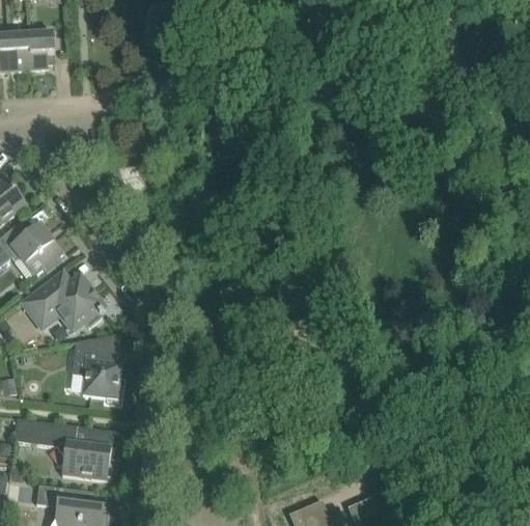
[(29,33),(31,68),(47,67),(47,61),(53,61),(54,64),(53,31),(29,33)]
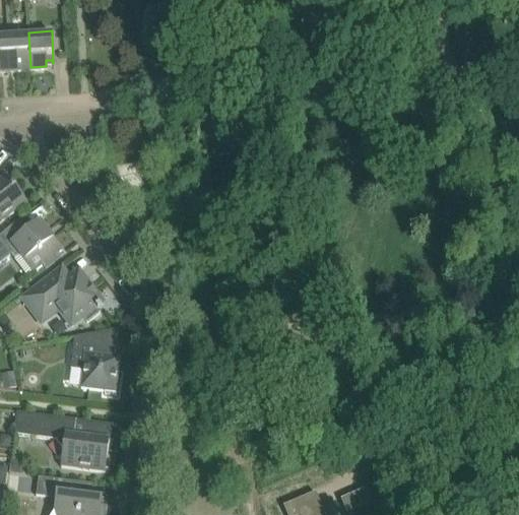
[(8,68),(30,67),(28,33),(6,34),(8,68)]
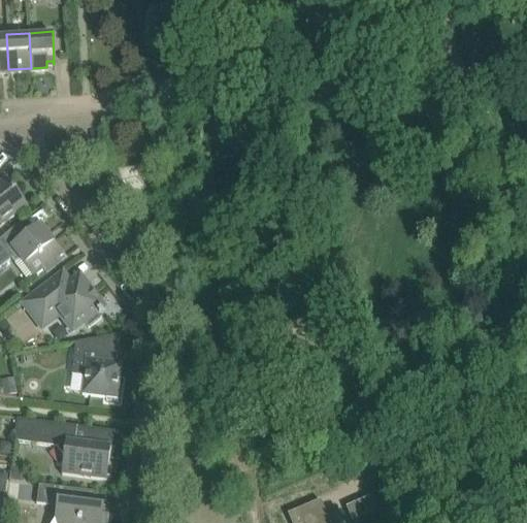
[(0,69),(8,69),(6,34),(0,34),(0,69)]
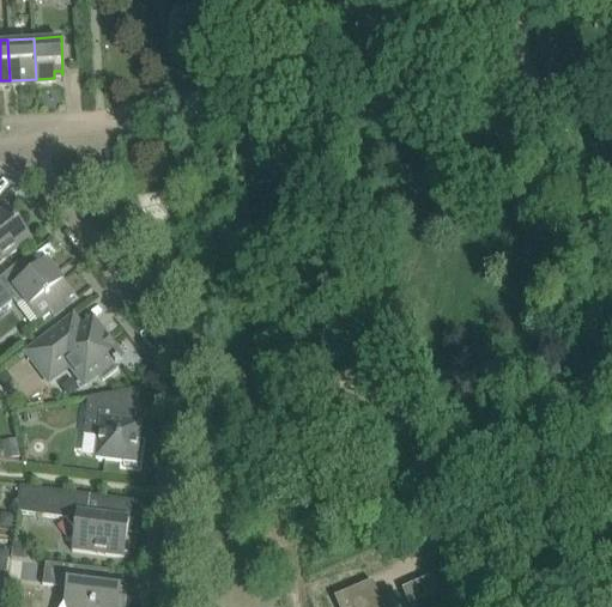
[(0,256),(10,249),(29,235),(6,205),(0,208),(0,256)]
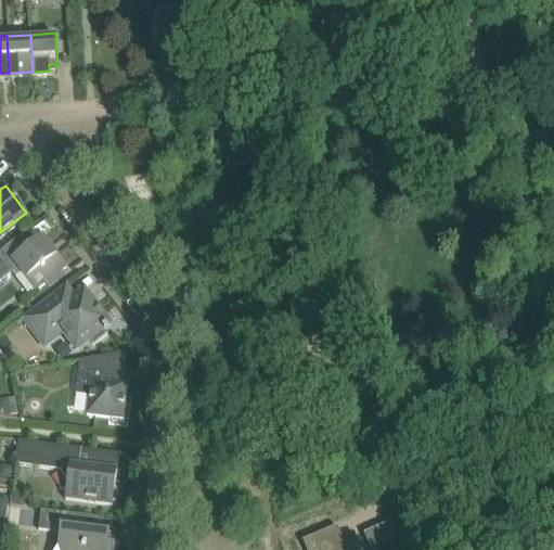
[(41,232),(35,238),(26,227),(9,241),(0,246),(0,277),(11,268),(14,272),(20,268),(34,286),(43,280),(48,284),(65,271),(61,266),(65,263),(41,232)]
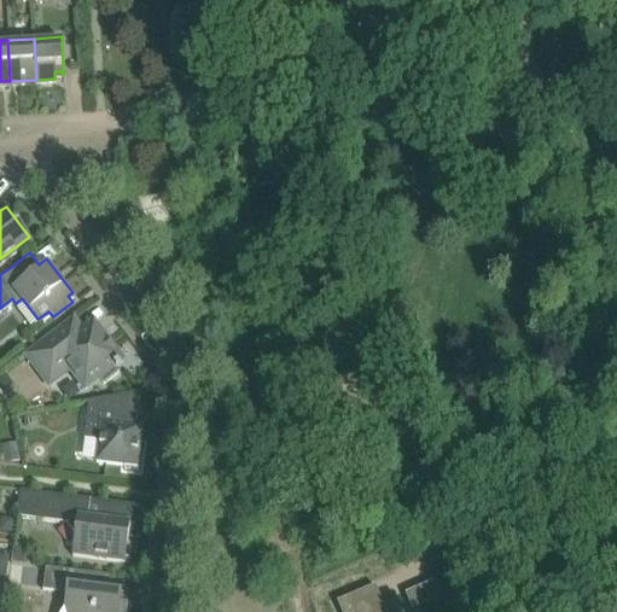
[(51,327),(23,348),(47,379),(69,363),(77,376),(83,384),(98,373),(102,378),(117,367),(116,363),(120,361),(117,357),(121,355),(98,326),(92,319),(86,324),(81,326),(70,313),(51,327)]
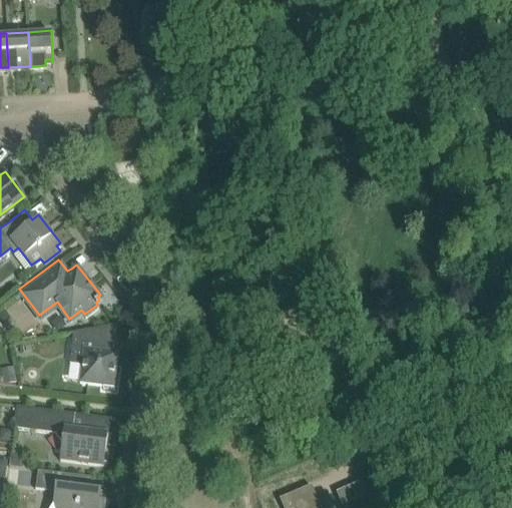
[(115,323),(120,322),(120,321),(68,331),(68,332),(72,331),(68,361),(81,363),(78,380),(102,383),(101,385),(114,387),(117,371),(114,370),(115,364),(116,351),(111,350),(115,323)]
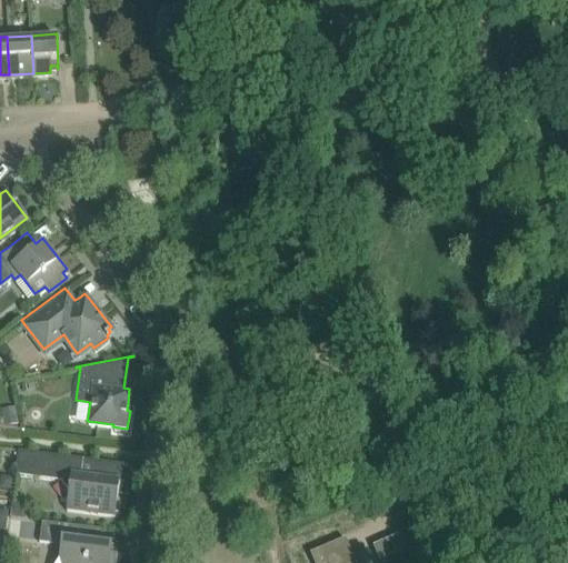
[(19,389),(36,385),(33,375),(17,379),(19,389)]
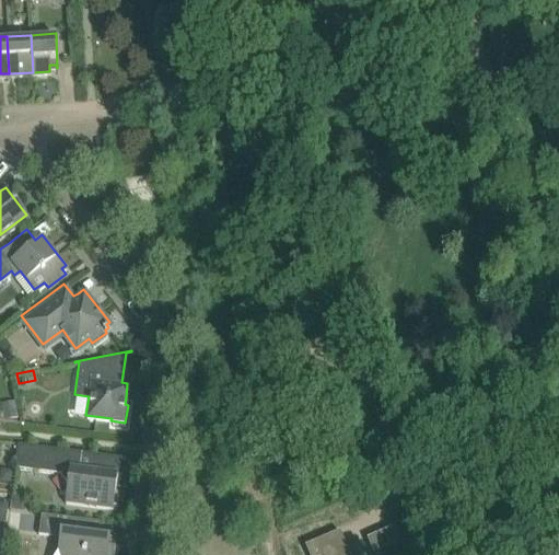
[(14,397),(1,401),(3,416),(16,413),(14,397)]
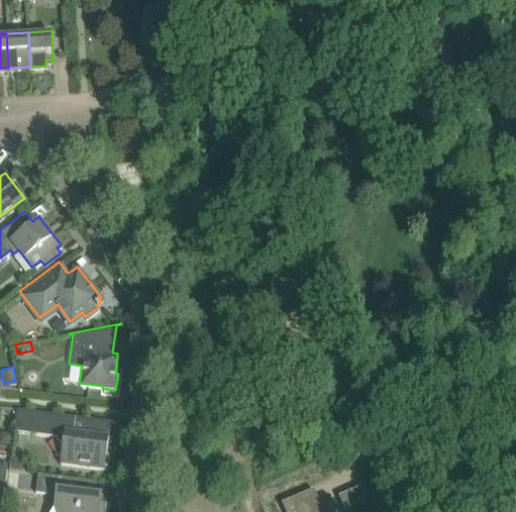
[(15,406),(12,428),(55,434),(62,443),(60,461),(103,467),(104,464),(106,464),(108,450),(105,450),(107,434),(88,432),(90,416),(15,406)]
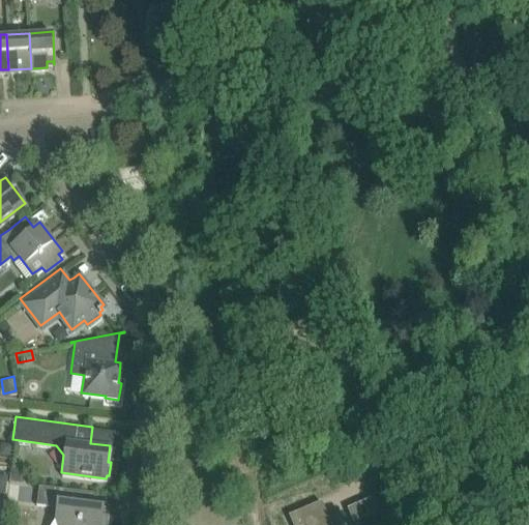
[(0,453),(10,454),(11,440),(0,440),(0,453)]
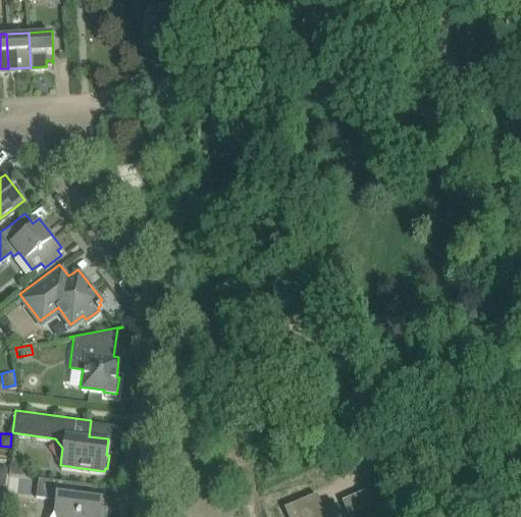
[(19,471),(21,459),(10,458),(9,470),(19,471)]
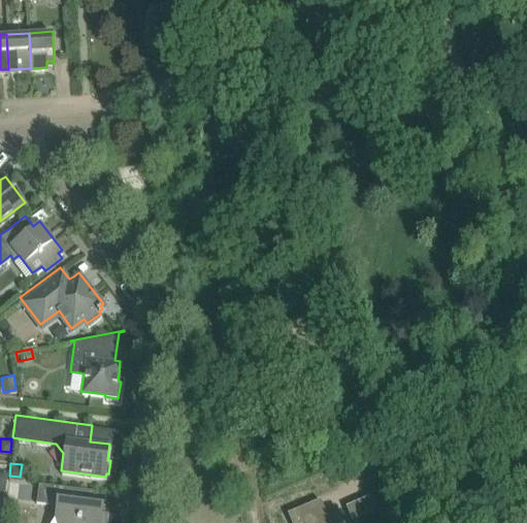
[(93,488),(72,485),(37,481),(35,500),(45,501),(45,500),(57,501),(55,516),(48,522),(105,522),(107,511),(101,510),(102,504),(97,503),(97,500),(91,500),(93,488)]
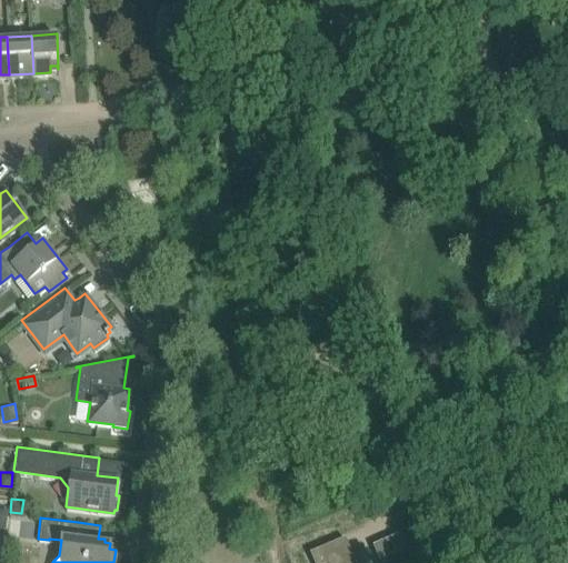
[(371,542),(378,556),(405,546),(399,531),(371,542)]
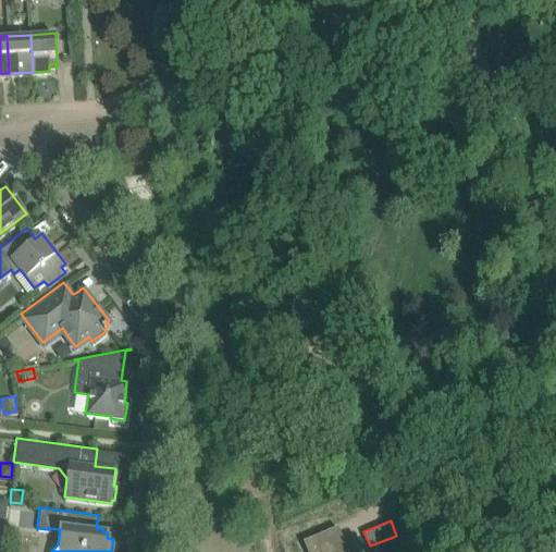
[(303,539),(308,551),(348,551),(337,524),(303,539)]
